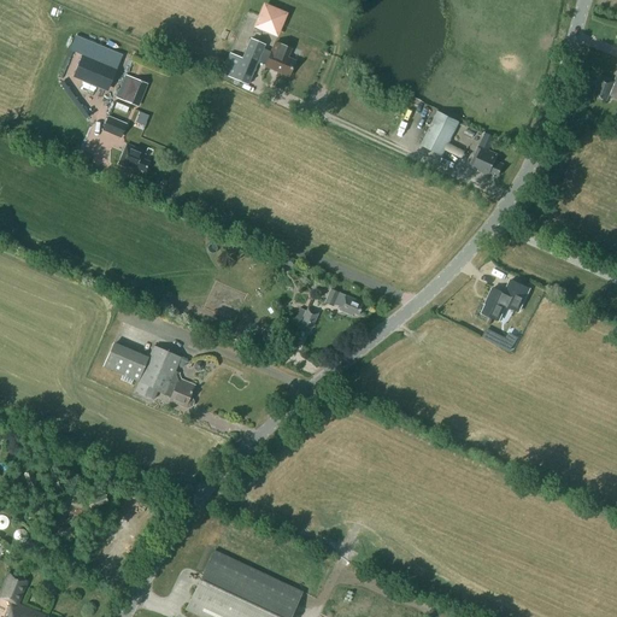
[(278,37),(289,12),(264,3),(253,27),(278,37)]
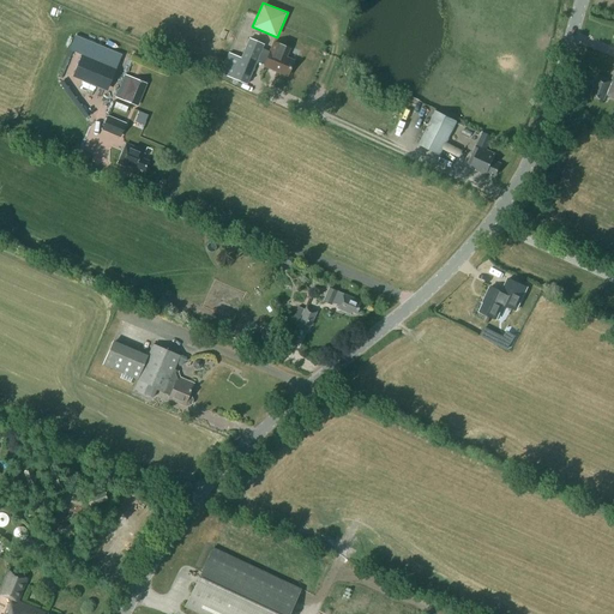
[(286,58),(289,48),(274,42),(270,52),(262,48),(264,44),(250,38),(241,58),(228,53),(220,72),(233,78),(247,84),(256,62),(264,65),(264,66),(287,76),(294,61),(286,58)]
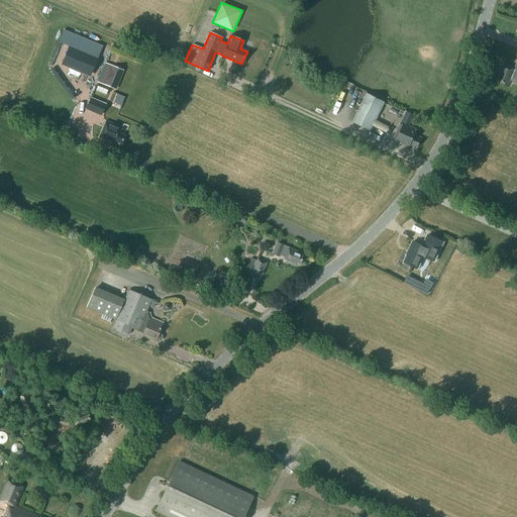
[(98,59),(69,46),(61,65),(90,77),(98,59)]
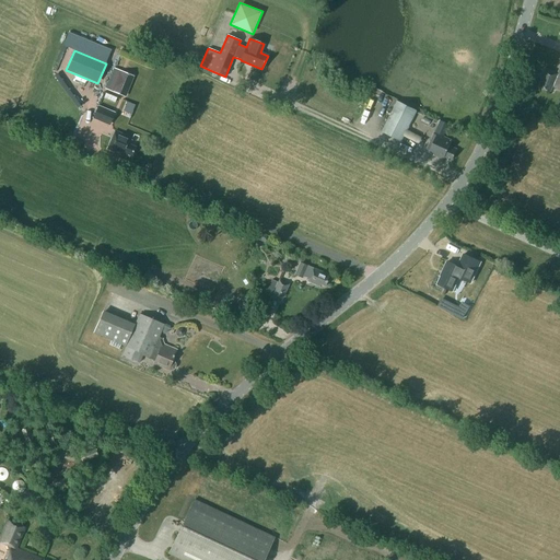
[(543,78),(539,86),(551,91),(552,86),(559,90),(559,67),(558,74),(545,69),(540,78),(543,78)]
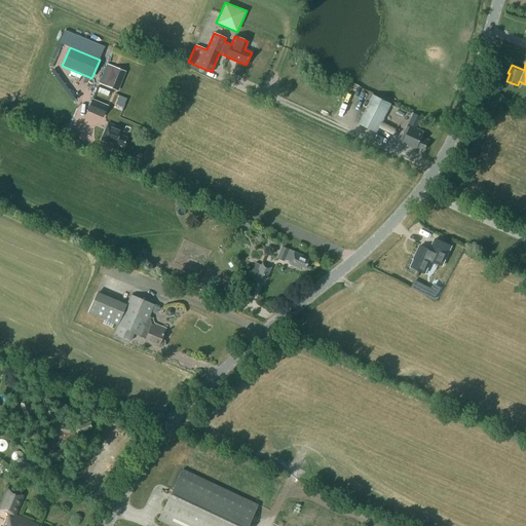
[(107,64),(99,83),(118,91),(126,72),(107,64)]
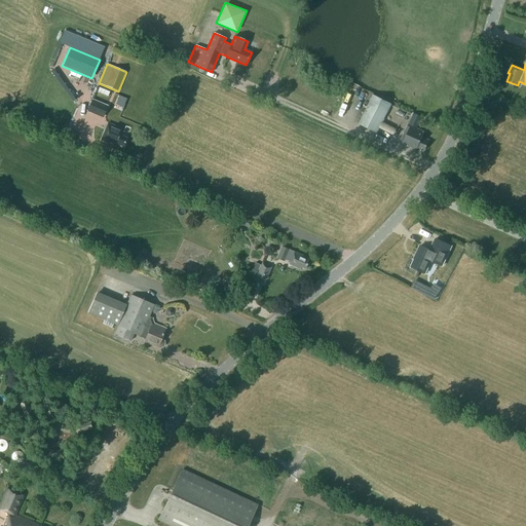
[(100,87),(98,91),(108,96),(110,91),(100,87)]
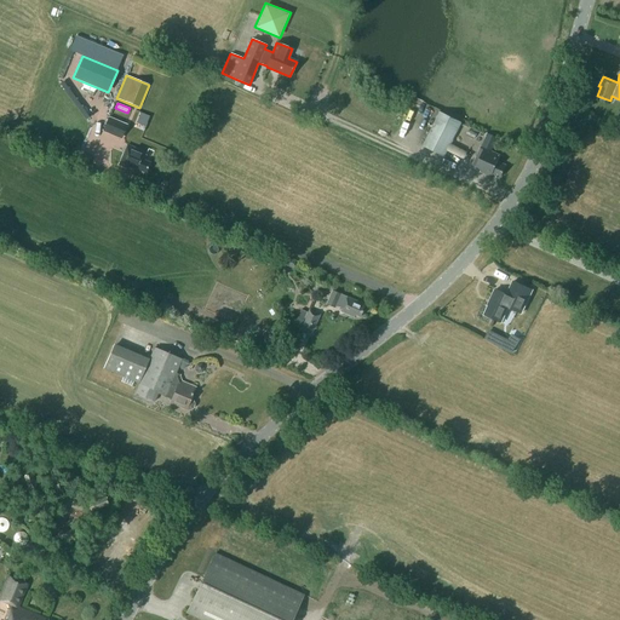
[(445,156),(461,122),(440,112),(423,145),(445,156)]
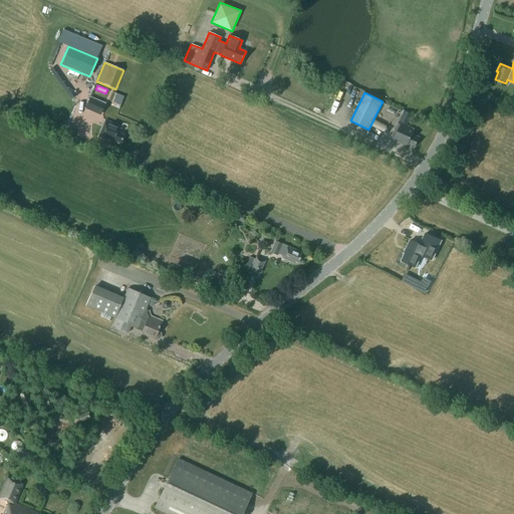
[(116,93),(114,99),(121,103),(124,96),(116,93)]
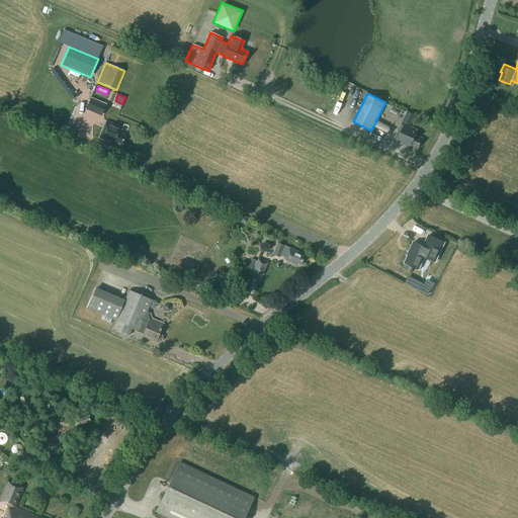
[(87,108),(101,114),(106,104),(91,98),(87,108)]
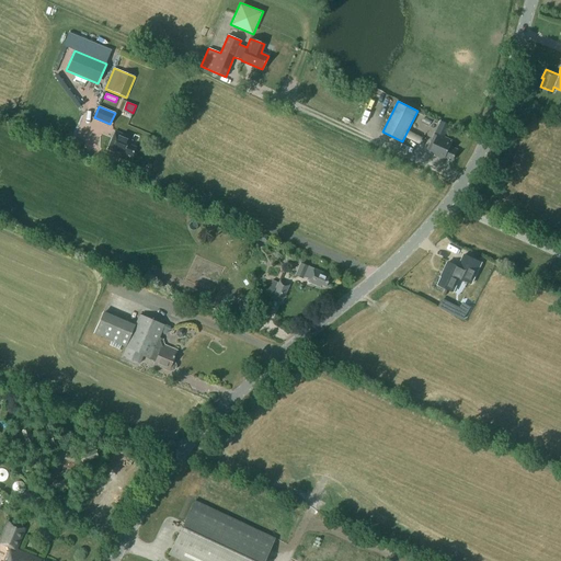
[(450,124),(443,121),(437,134),(438,134),(445,137),(450,124)]
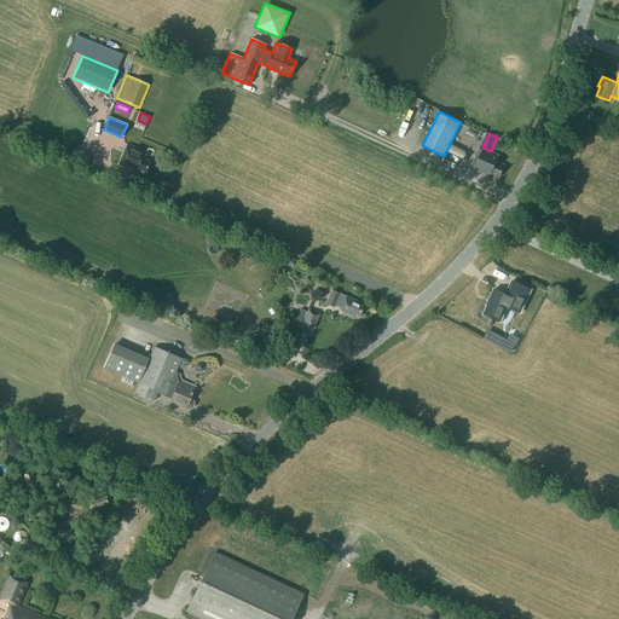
[(144,160),(146,152),(127,144),(119,165),(134,172),(136,168),(145,173),(149,162),(144,160)]
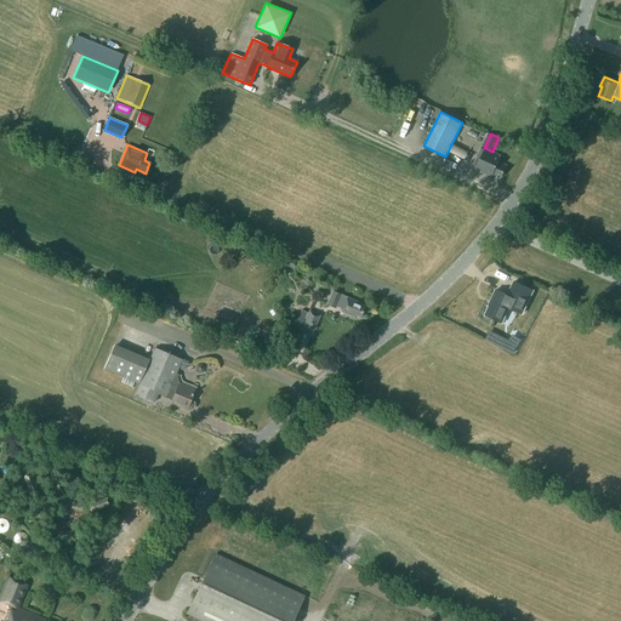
[(479,153),(474,164),(483,169),(482,171),(496,178),(497,175),(502,176),(507,165),(499,161),(501,155),(493,152),(485,148),(483,154),(479,153)]
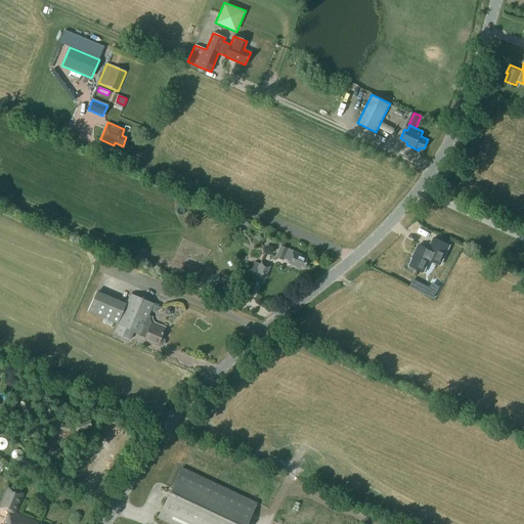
[(250,220),(237,214),(234,221),(247,226),(250,220)]
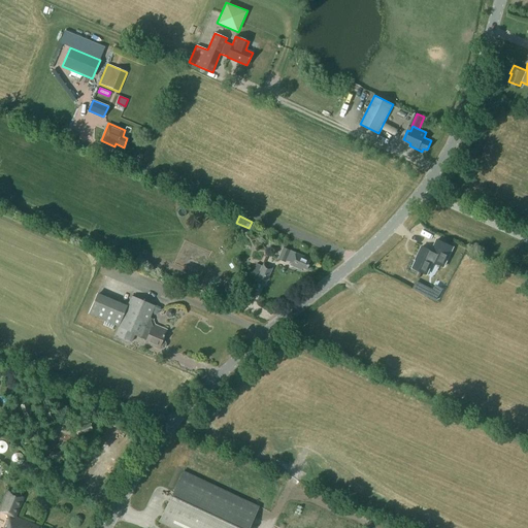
[(418,255),(419,256),(413,268),(427,274),(433,261),(440,265),(450,245),(437,239),(432,251),(422,246),(418,255)]
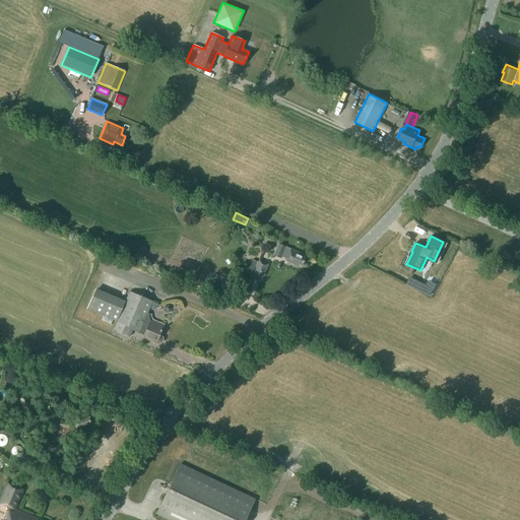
[(306,255),(278,244),(273,255),(280,258),(281,256),(286,258),(285,261),(297,266),(298,264),(302,266),(306,255)]
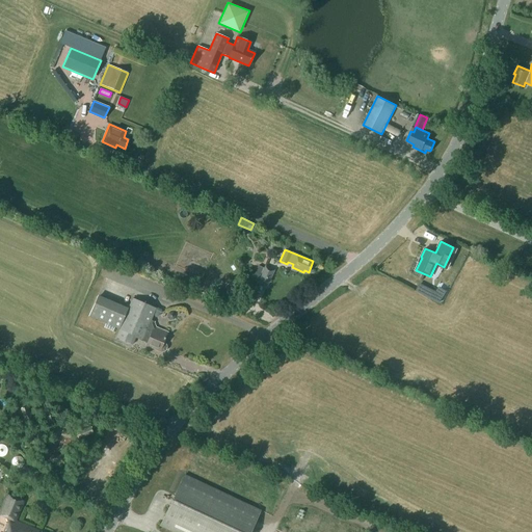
[(258,282),(268,286),(274,270),(264,266),(258,282)]
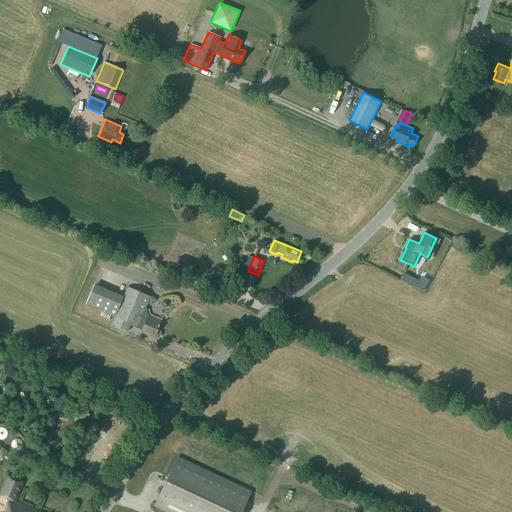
[(423,276),(419,283),(426,287),(430,280),(423,276)]
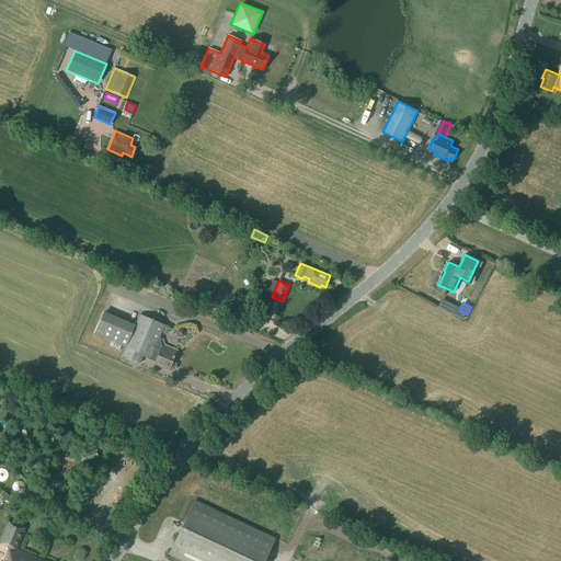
[(164,345),(162,340),(159,338),(164,325),(139,315),(134,328),(126,347),(123,355),(137,362),(140,354),(156,361),(155,364),(170,370),(174,369),(175,365),(174,362),(172,361),(176,351),(164,345)]
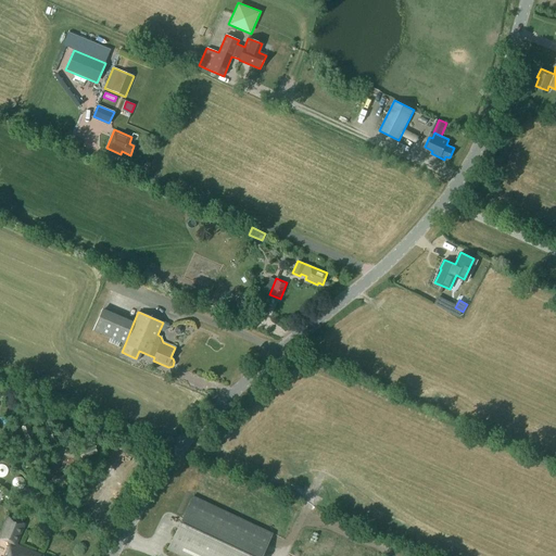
[(34,437),(28,425),(21,427),(26,440),(34,437)]
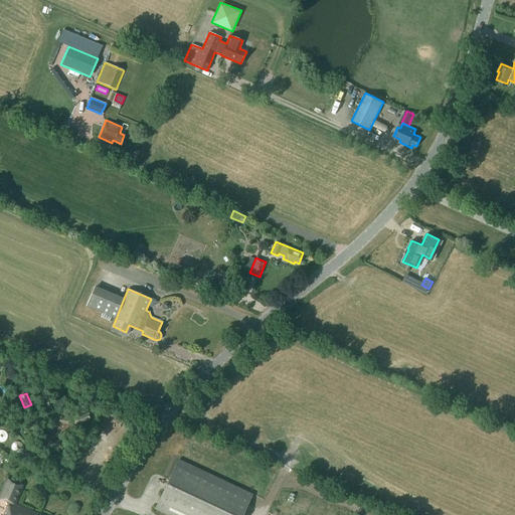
[(42,396),(46,408),(53,406),(49,394),(42,396)]
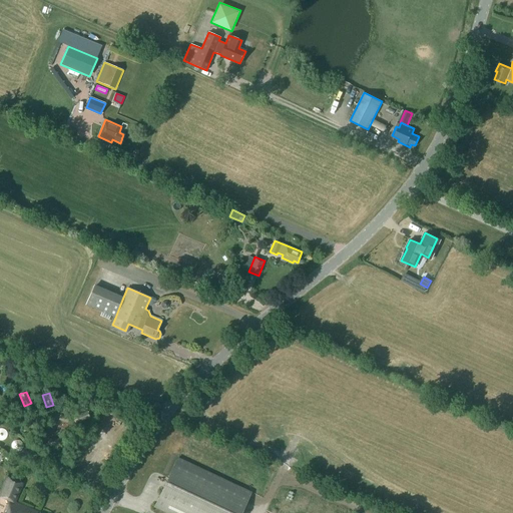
[(78,422),(90,418),(87,411),(76,415),(78,422)]
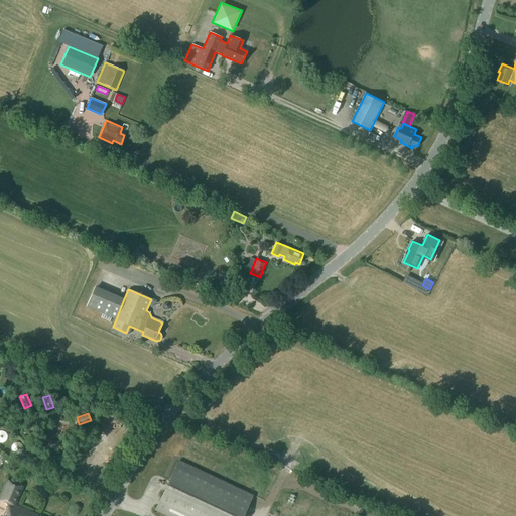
[(241,515),(252,495),(179,461),(155,510),(167,515),(241,515)]
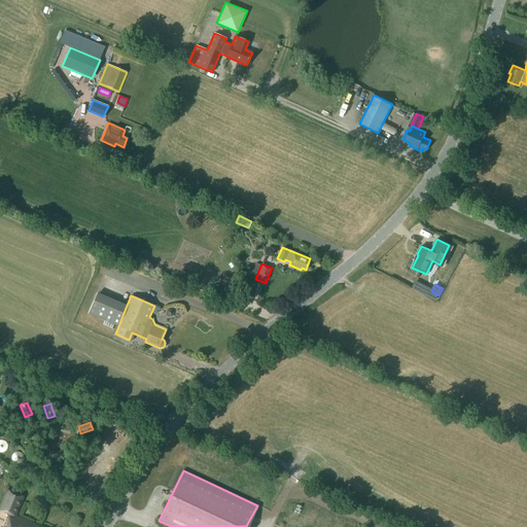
[(7,490),(0,506),(0,510),(9,514),(3,526),(40,526),(41,526),(15,516),(23,496),(7,490)]
